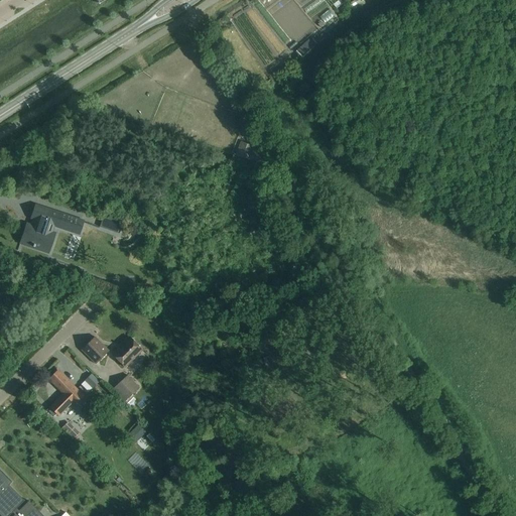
[(302,57),(315,45),(309,39),(296,51),(302,57)]
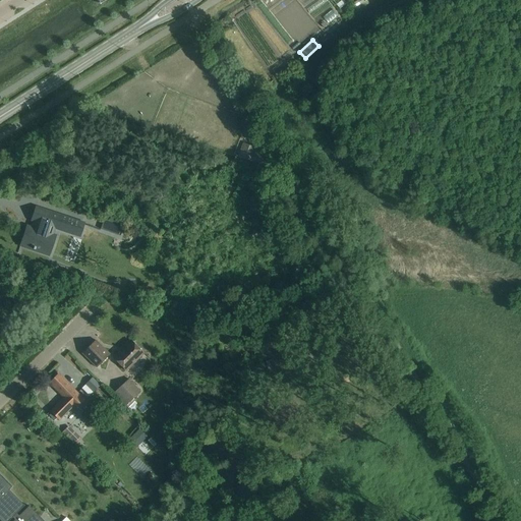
[(263,149),(243,142),(238,156),(250,160),(250,161),(248,165),(249,166),(257,169),(257,168),(259,163),(259,164),(262,164),(263,163),(266,154),(261,152),(262,151),(263,149)]
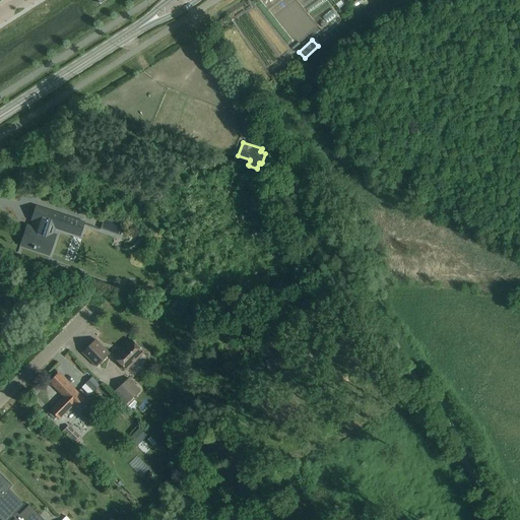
[(26,226),(20,245),(41,252),(43,244),(52,247),(56,236),(51,235),(53,228),(57,229),(57,228),(78,235),(82,223),(83,224),(83,223),(36,207),(31,219),(35,220),(33,228),(26,226)]
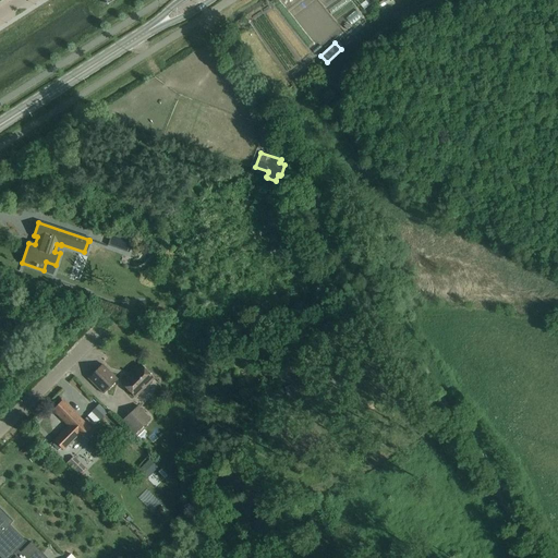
[(133,242),(111,234),(107,245),(129,253),(133,242)]
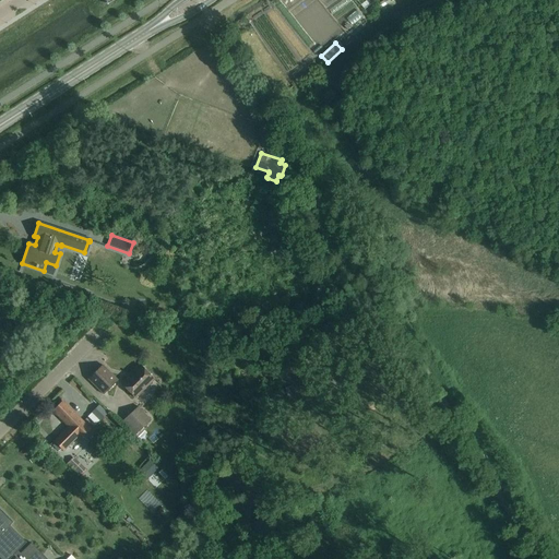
[(171,296),(169,302),(178,306),(181,299),(171,296)]
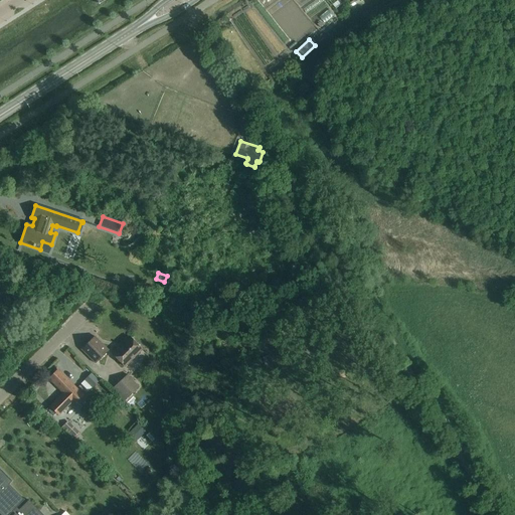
[(96,364),(109,351),(95,337),(81,349),(96,364)]
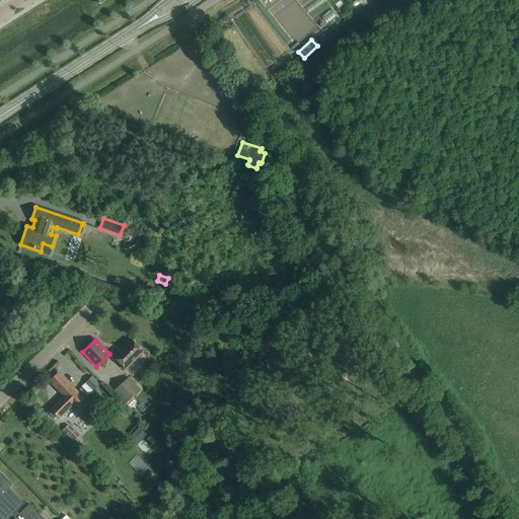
[(126,370),(143,353),(131,340),(114,357),(126,370)]
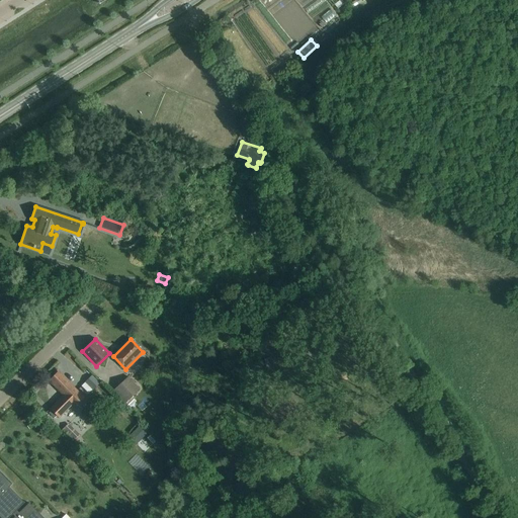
[(75,407),(84,398),(59,372),(50,381),(64,396),(51,409),(60,418),(73,405),(75,407)]
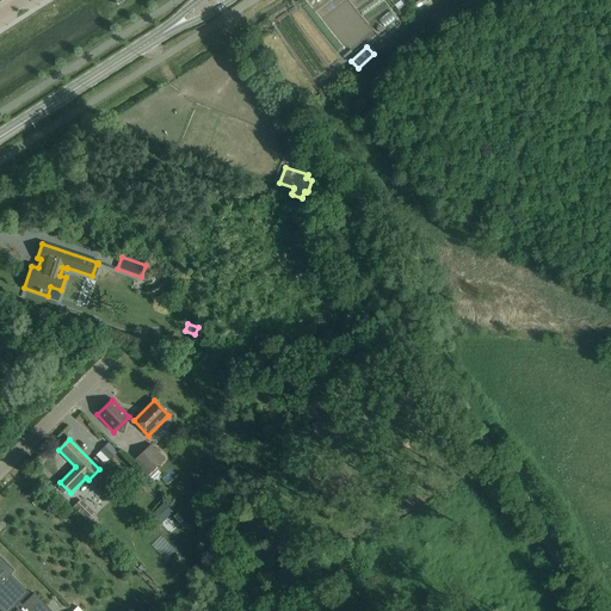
[(109,460),(117,451),(107,443),(100,450),(109,460)]
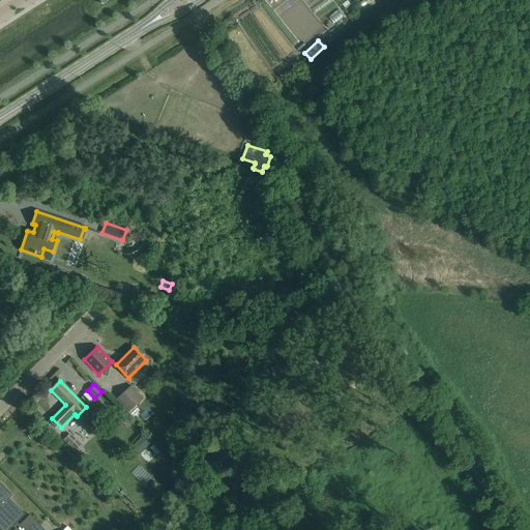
[(143,399),(131,386),(116,400),(127,412),(143,399)]
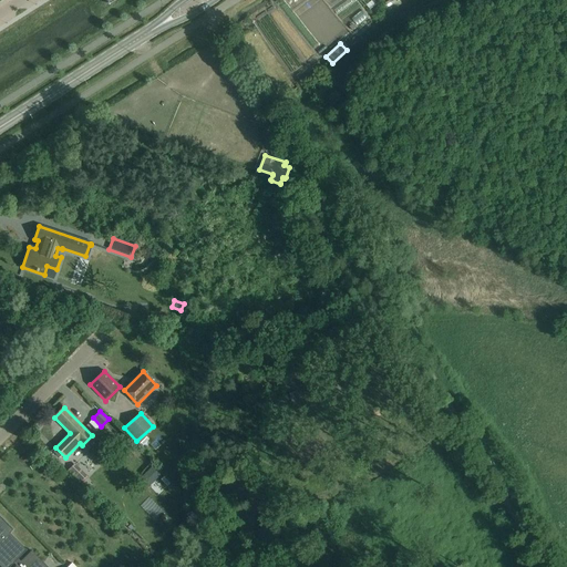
[(74,463),(68,471),(80,483),(88,476),(74,463)]
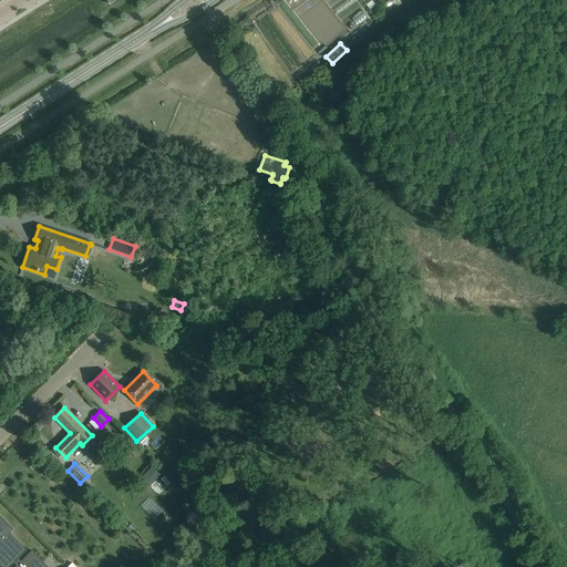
[(152,467),(145,474),(153,482),(160,475),(152,467)]
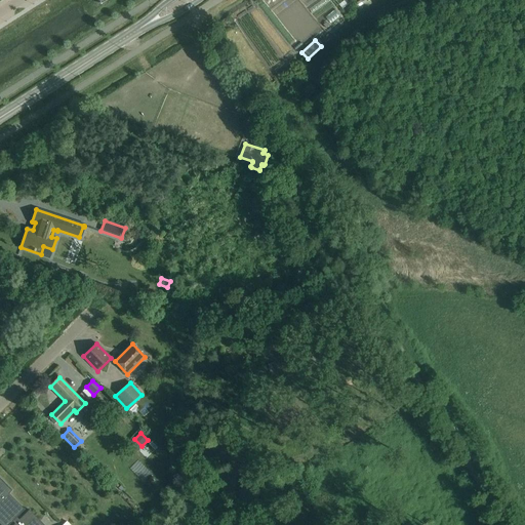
[(152,439),(143,449),(149,455),(158,446),(152,439)]
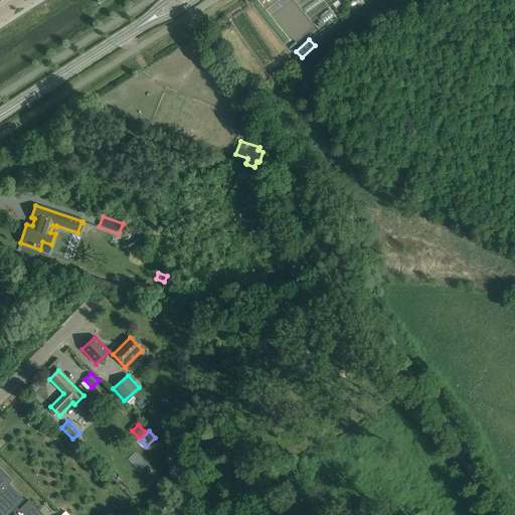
[(0,513),(1,514),(9,514),(13,512),(15,514),(13,514),(43,514),(29,500),(19,510),(17,508),(24,500),(9,485),(13,481),(0,468),(0,513)]
